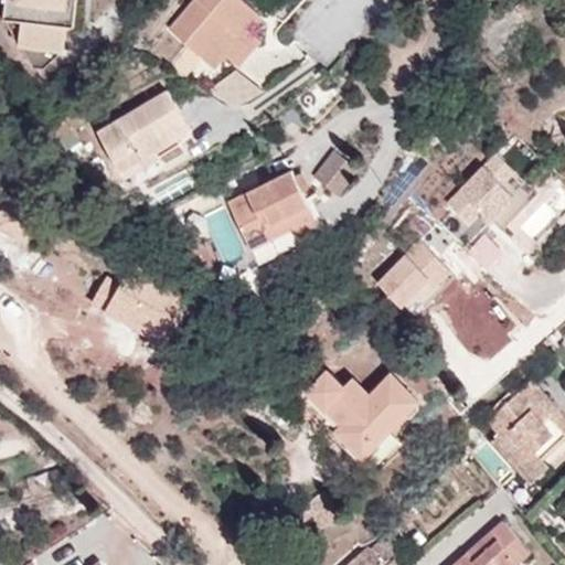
[(21,44),(25,45),(59,49),(65,50),(67,25),(75,27),(77,0),(4,0),(3,19),(23,21),(21,44)]
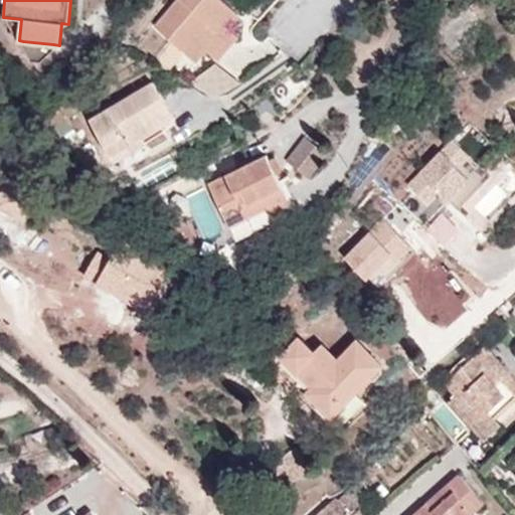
[(177,0),(156,26),(197,61),(207,50),(214,55),(232,35),(225,30),(237,14),(219,0),(177,0)]
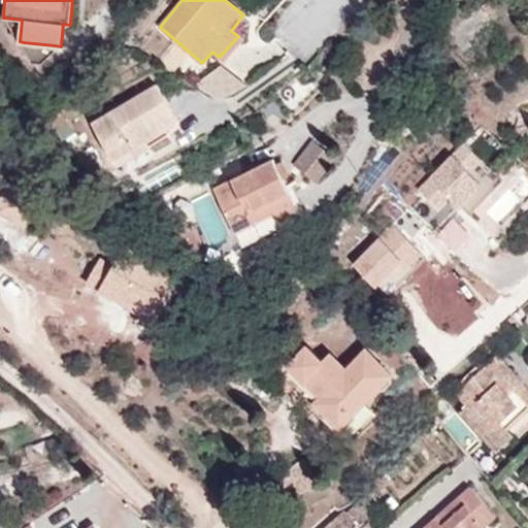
[(497,0),(491,0),(483,5),(488,14),(492,12),(501,7),(497,0)]
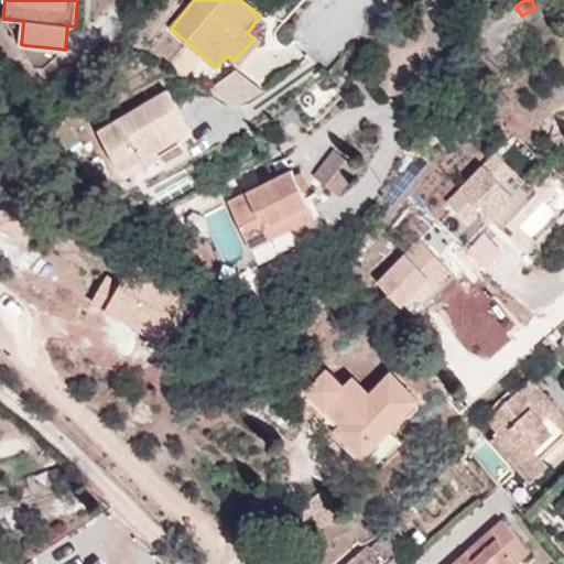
[(58,49),(25,45),(23,60),(35,68),(44,67),(58,49)]
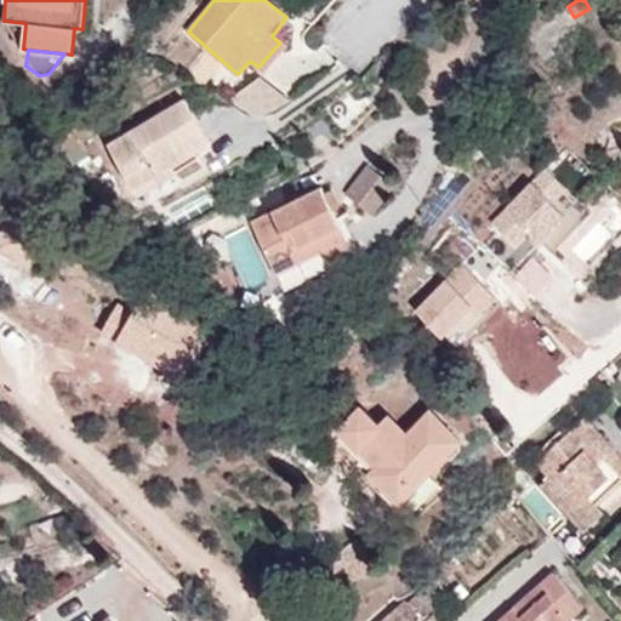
[(261,118),(288,95),(266,69),(239,92),(261,118)]
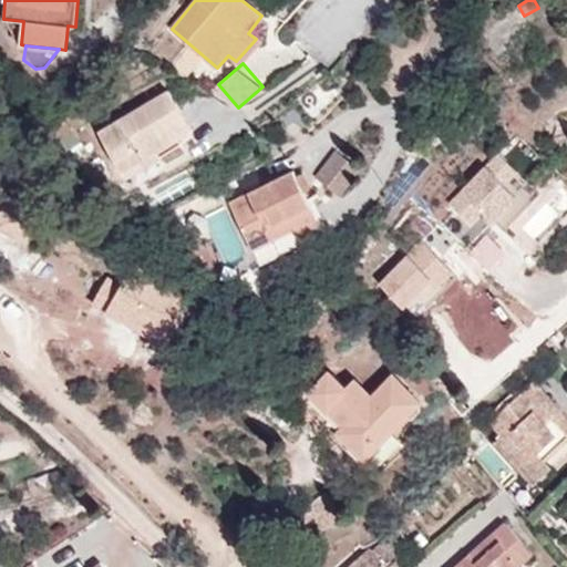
[(100,131),(122,168),(157,148),(191,129),(168,91),(100,131)]
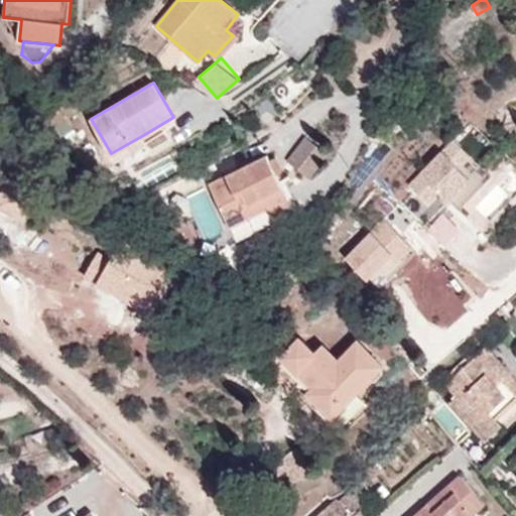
[(143,135),(111,153),(117,161),(148,145),(143,135)]
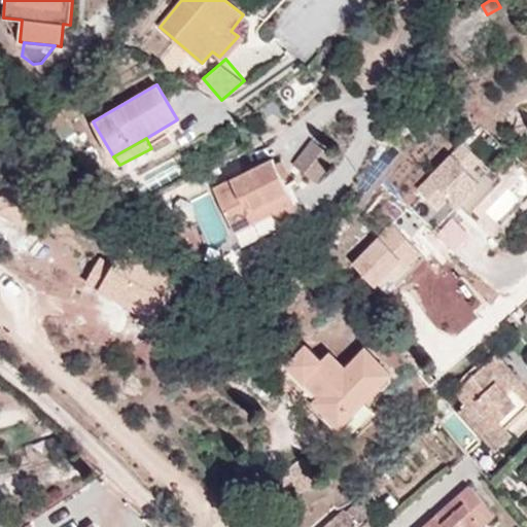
[(311,178),(330,152),(312,140),(294,166),(311,178)]
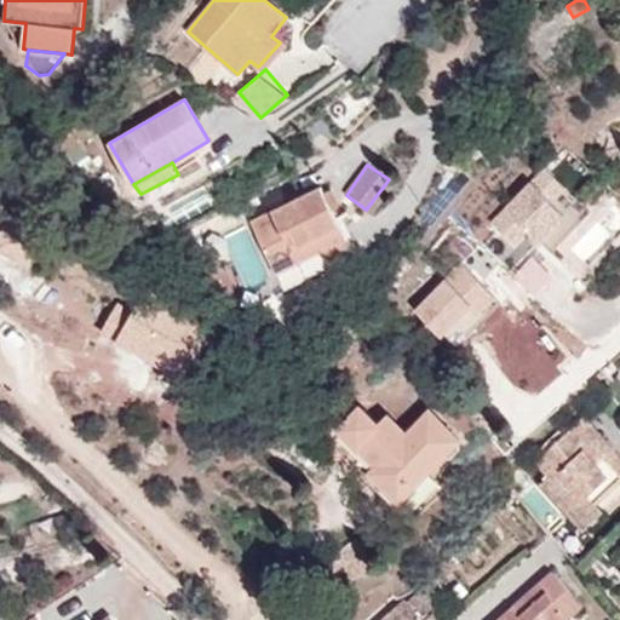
[(566,187),(546,167),(493,220),(515,242),(528,228),(539,239),(564,212),(552,200),(566,187)]
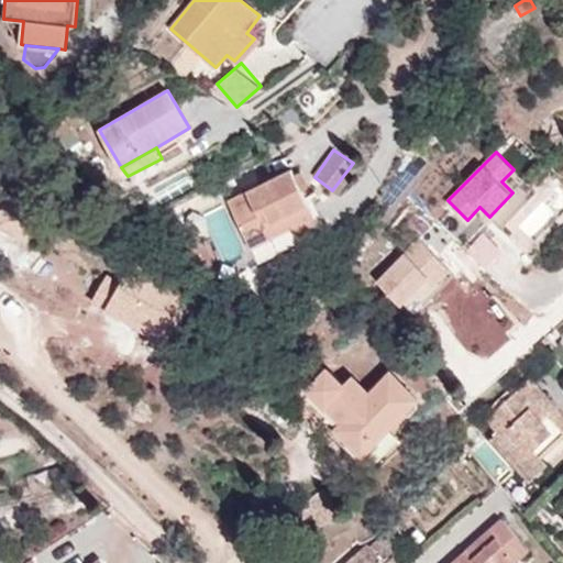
[(359,167),(353,163),(332,190),(338,194),(359,167)]
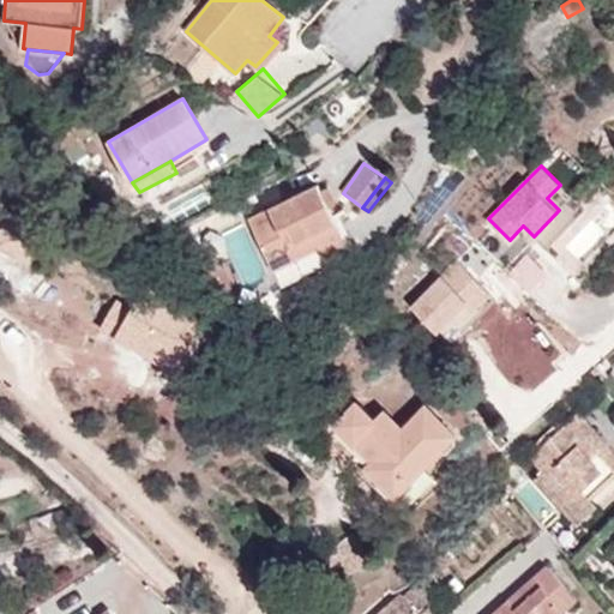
[(319,250),(345,235),(318,184),(250,220),(275,272),(319,250)]
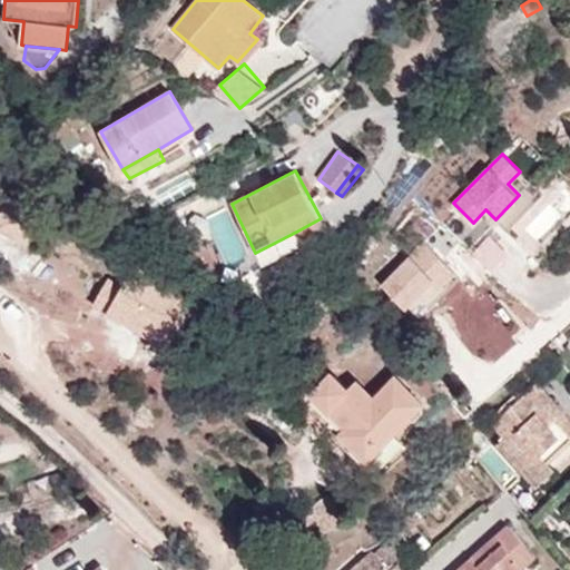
[(325,229),(321,218),(296,232),(301,241),(325,229)]
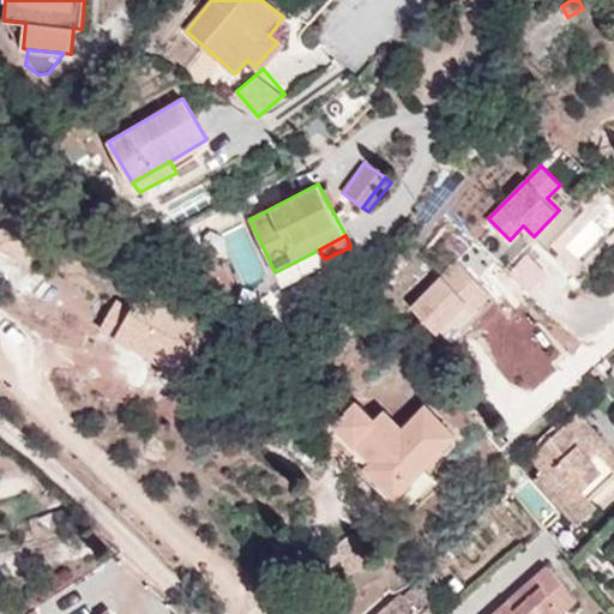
[(515,269),(529,283),(543,268),(529,254),(515,269)]
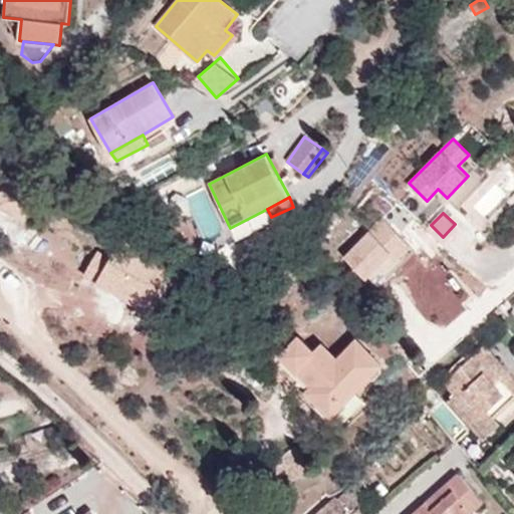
[(418,254),(384,222),(343,266),(376,297),(418,254)]
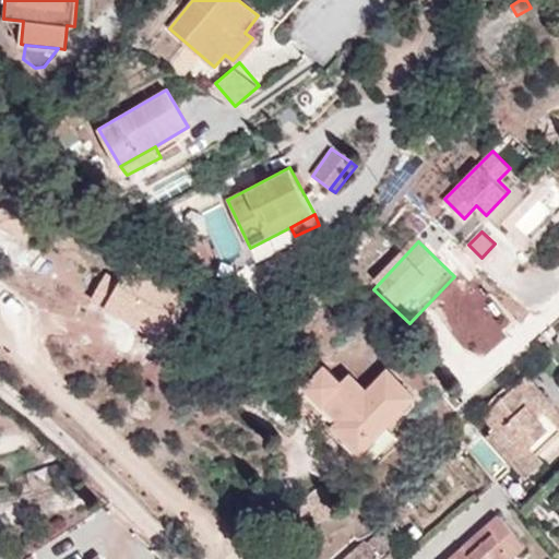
[(305,387),(323,405),(336,418),(331,426),(357,453),(414,397),(388,371),(367,391),(351,375),(342,383),(323,366),(305,387)]
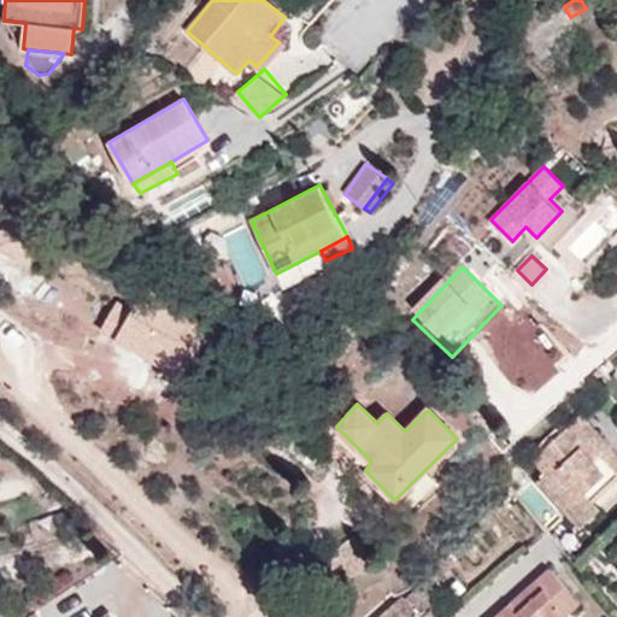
[(616,472),(600,456),(611,447),(581,415),(533,459),(547,476),(538,485),(580,529),(600,511),(591,501),(616,476),(616,472)]
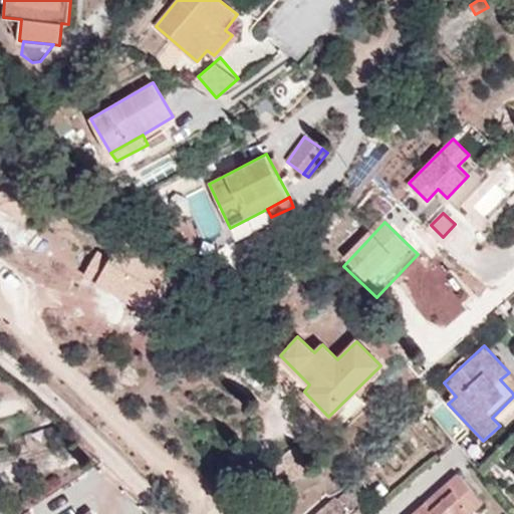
[(309,384),(297,372),(289,382),(301,394),(304,392),(309,384)]
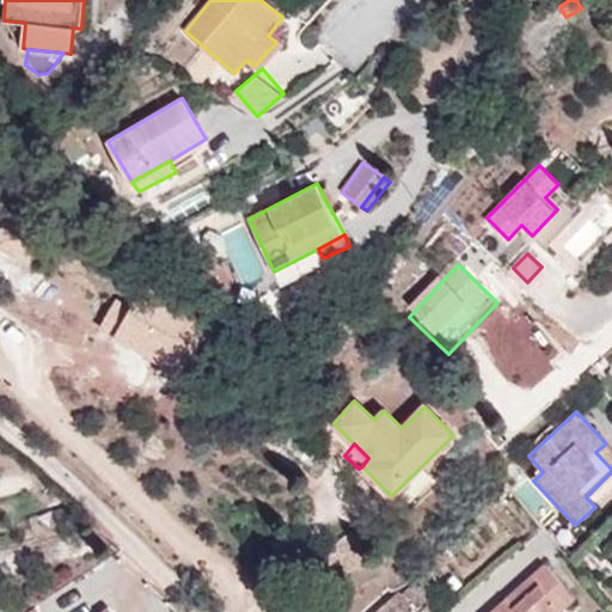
[(611,451),(606,444),(595,452),(611,469),(611,451)]
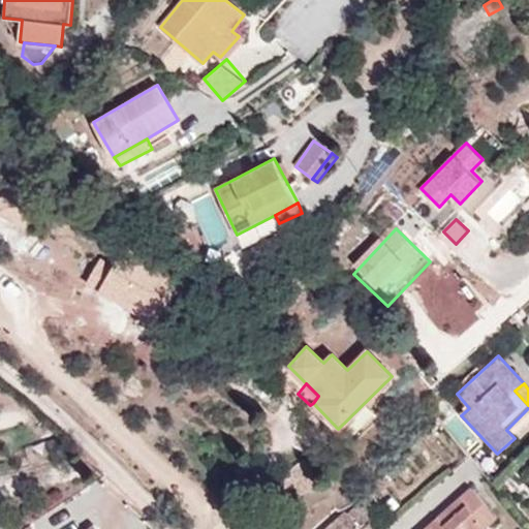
[(445,526),(438,519),(427,528),(488,528),(497,519),(471,490),(461,498),(468,505),(445,526)]
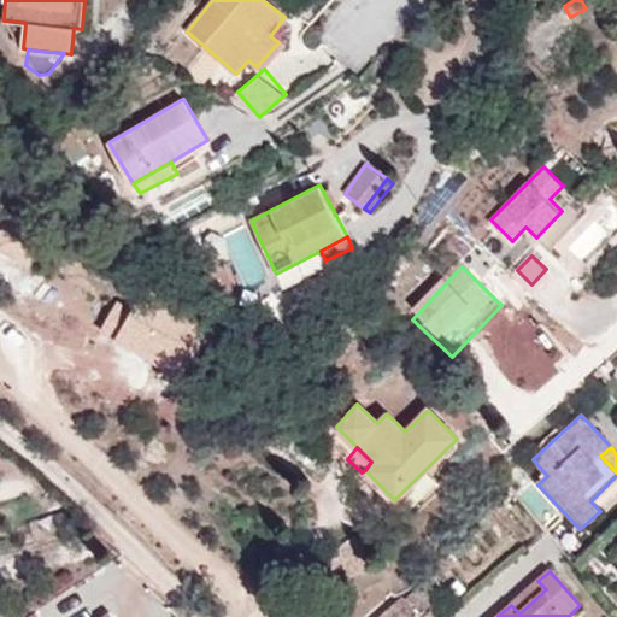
[(405,594),(403,594),(400,597),(422,616),(430,609),(438,600),(419,580),(405,594)]
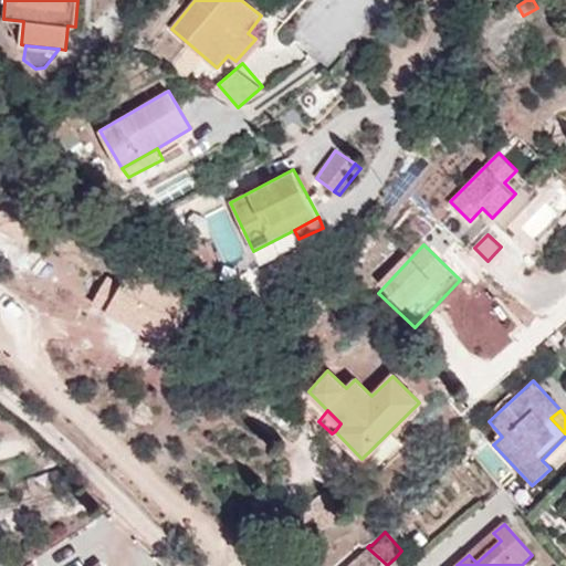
[(493,533),(469,555),(477,563),(501,541),(493,533)]
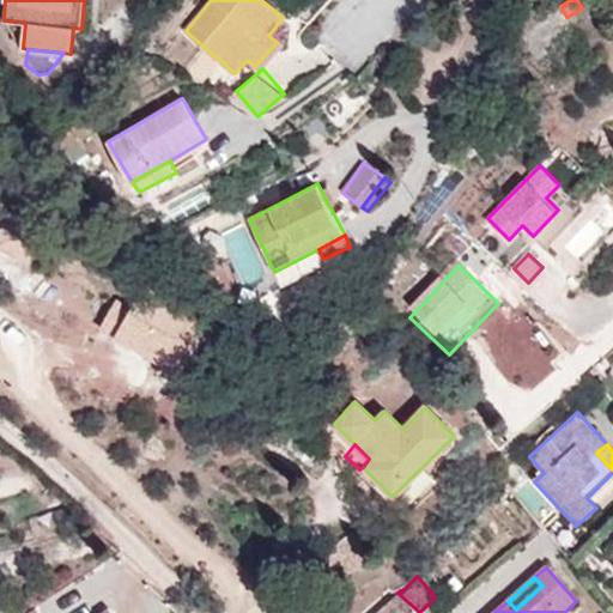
[(376,612),(434,612),(428,605),(419,612),(398,593),(376,612)]
